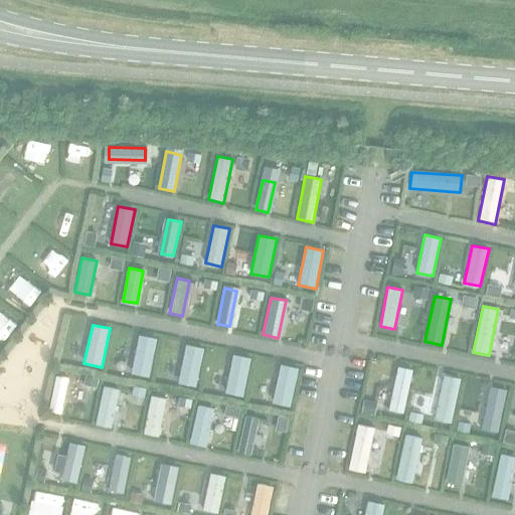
[(157,338),(139,335),(131,374),(149,377),(157,338)]
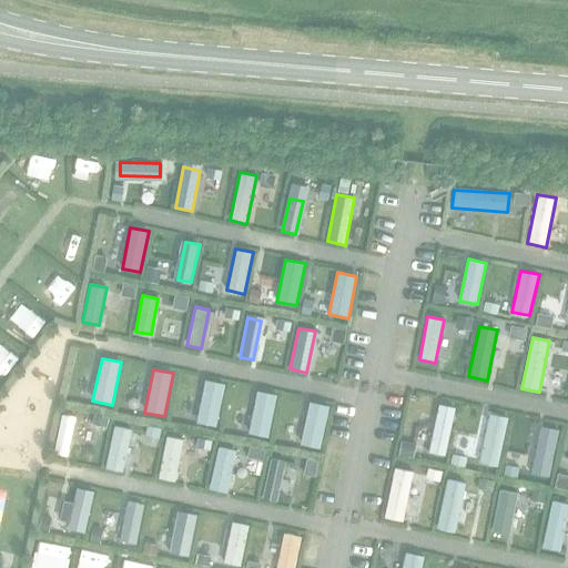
[(205,379),(196,423),(216,426),(225,384),(205,379)]
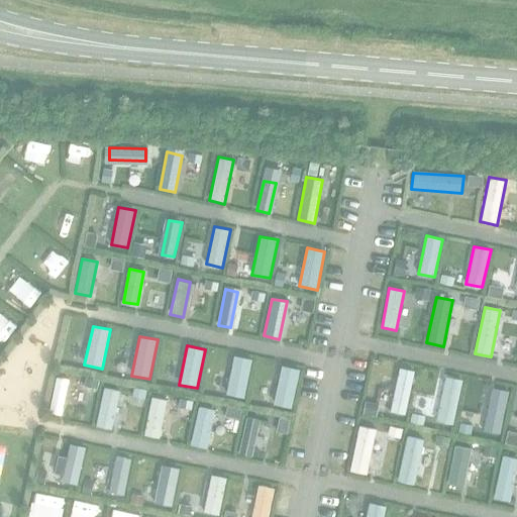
[(244,398),(252,359),(234,355),(226,395),(244,398)]
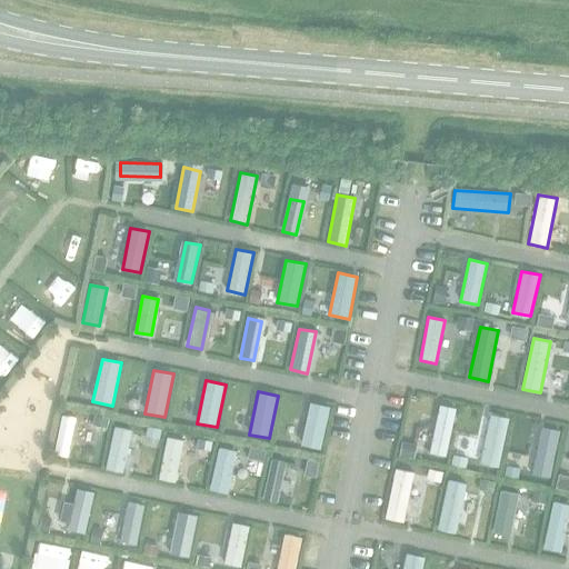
[(301,446),(320,449),(330,407),(310,402),(301,446)]
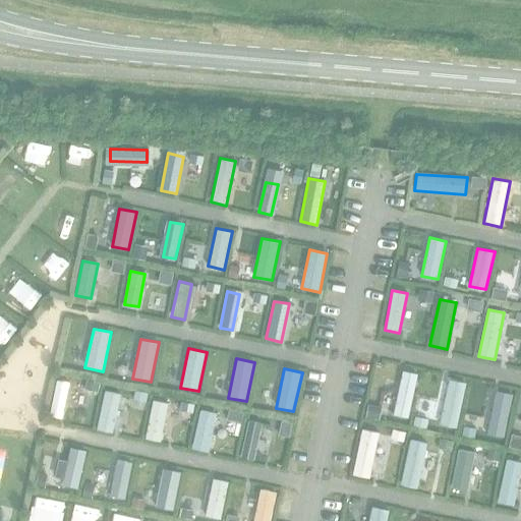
[(394,415),(408,418),(418,374),(403,370),(394,415)]
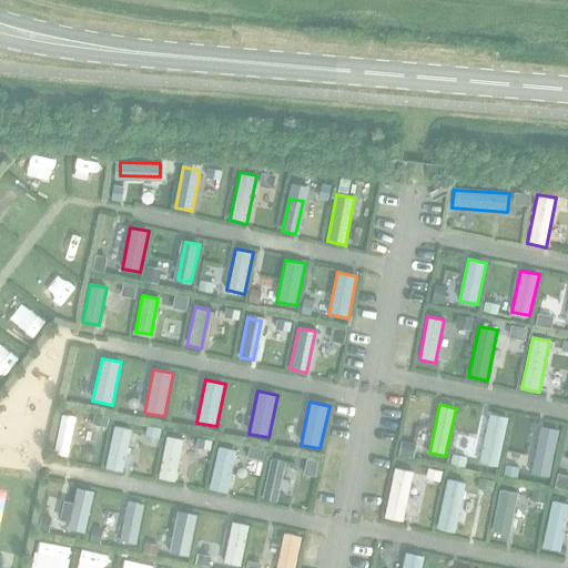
[(62,414),(54,454),(68,456),(75,417),(62,414)]
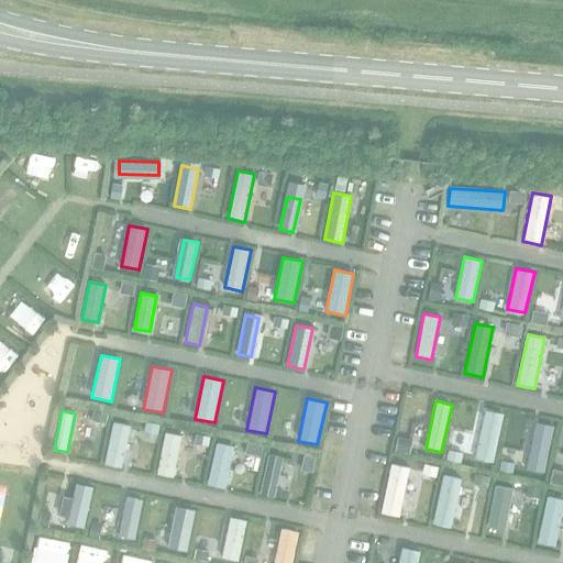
[(475,459),(493,463),(504,415),(486,410),(475,459)]
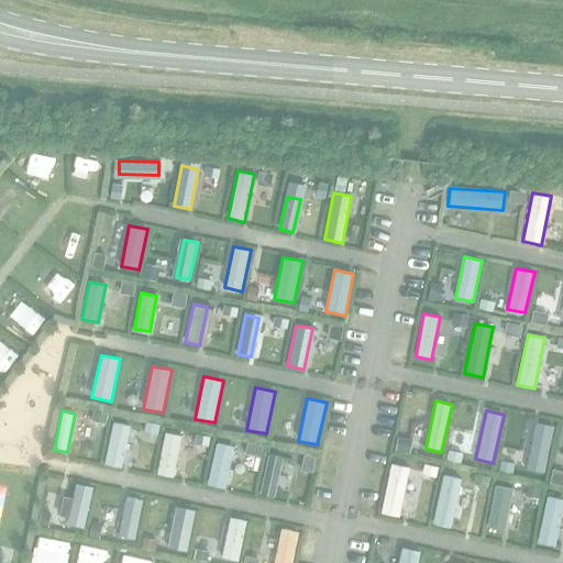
[(122,467),(131,426),(113,422),(105,464),(122,467)]
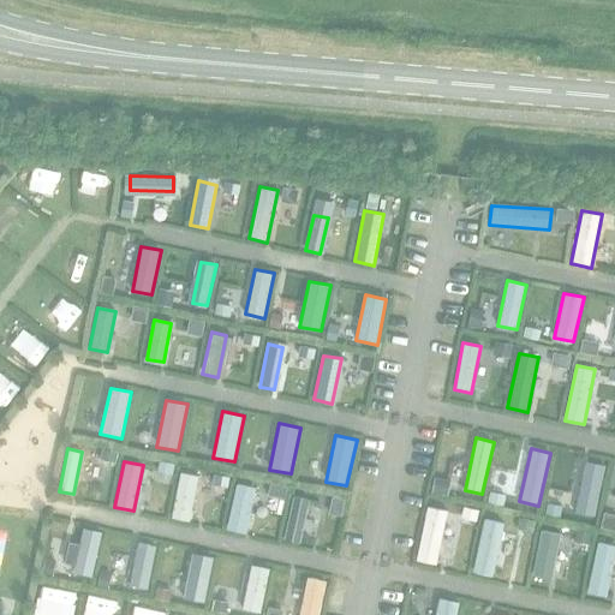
[(586,466),(577,513),(596,517),(604,470),(586,466)]
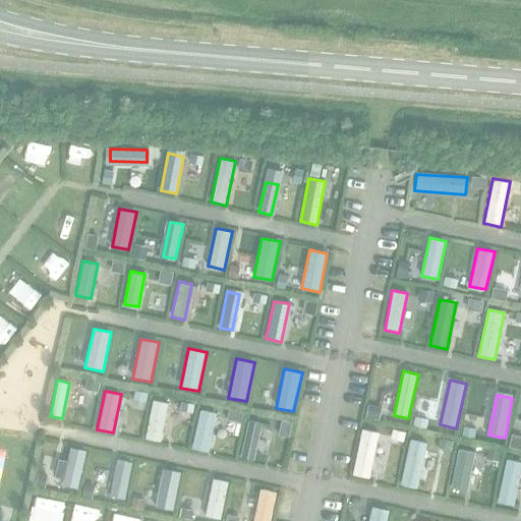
[(161,442),(168,404),(153,401),(146,439),(161,442)]
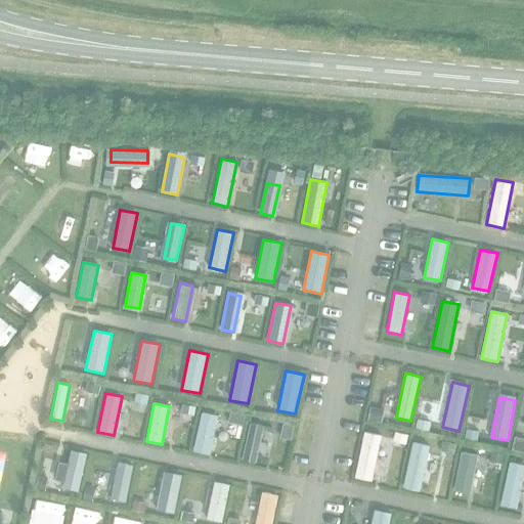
[(218,417),(202,412),(193,451),(209,454),(218,417)]
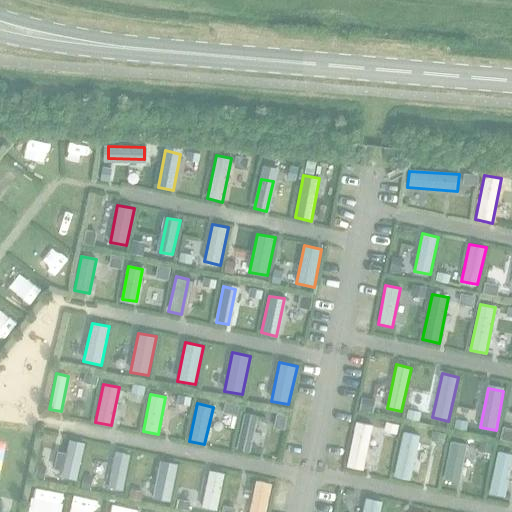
[(237,450),(249,453),(258,416),(245,413),(237,450)]
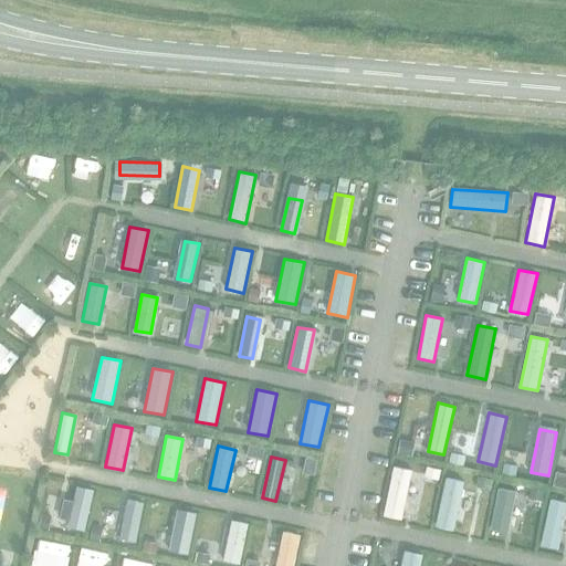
[(384,516),(401,520),(411,470),(394,467),(384,516)]
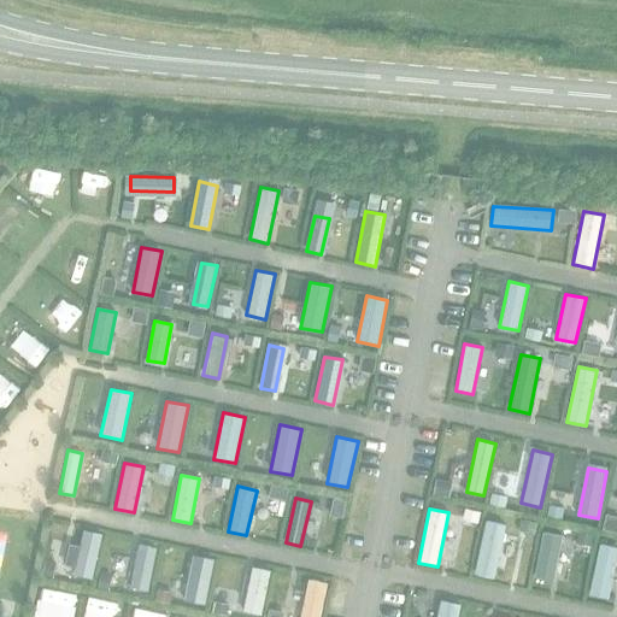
[(474,575),(494,579),(506,526),(486,521),(474,575)]
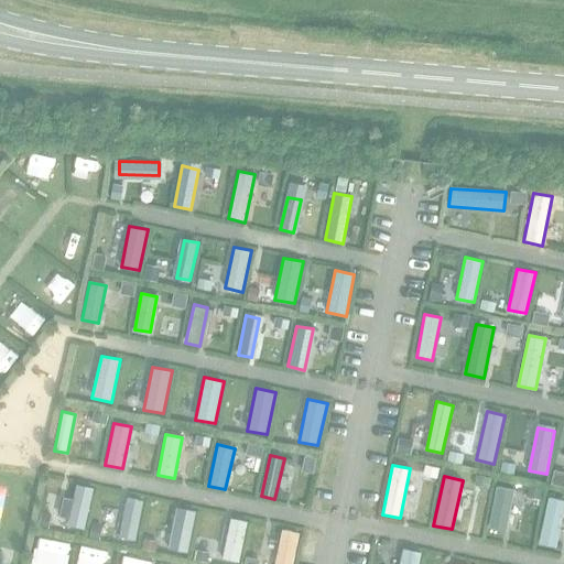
[(84,529),(94,488),(76,485),(67,525),(84,529)]
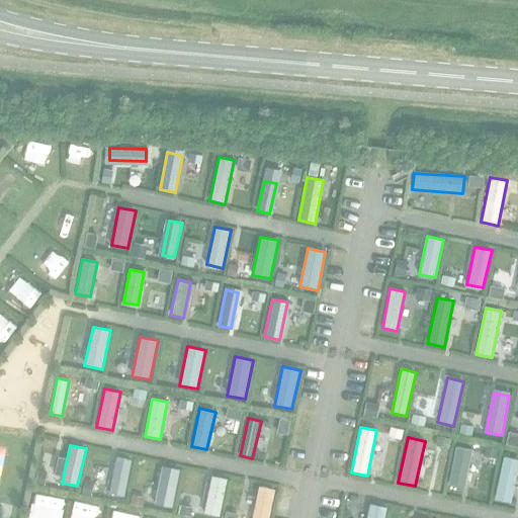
[(464,489),(472,450),(456,447),(448,486),(464,489)]
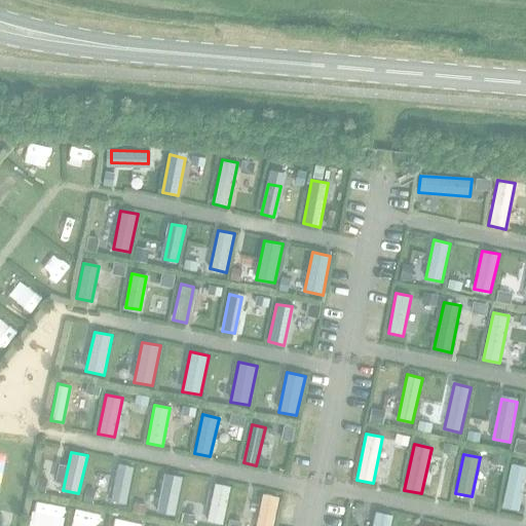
[(134,467),(118,464),(111,501),(126,504),(134,467)]
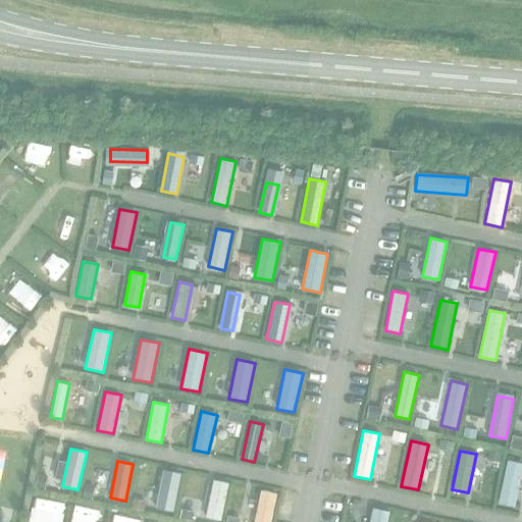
[(499,504),(515,507),(521,472),(521,463),(508,461),(499,504)]
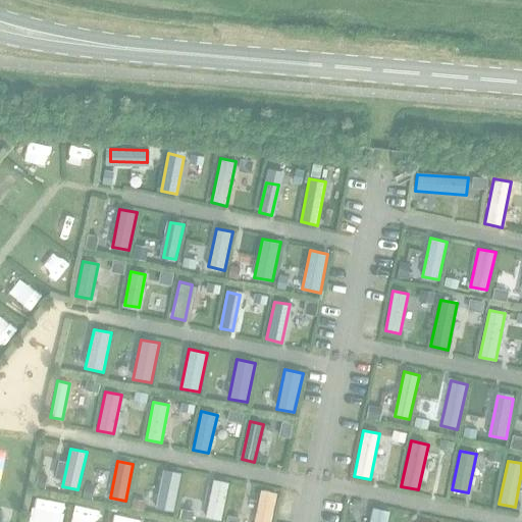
[(173,510),(181,473),(168,471),(160,507),(173,510)]
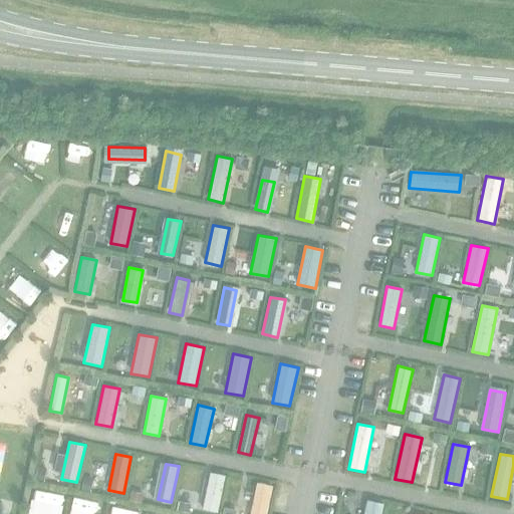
[(203,509),(218,512),(225,476),(210,473),(203,509)]
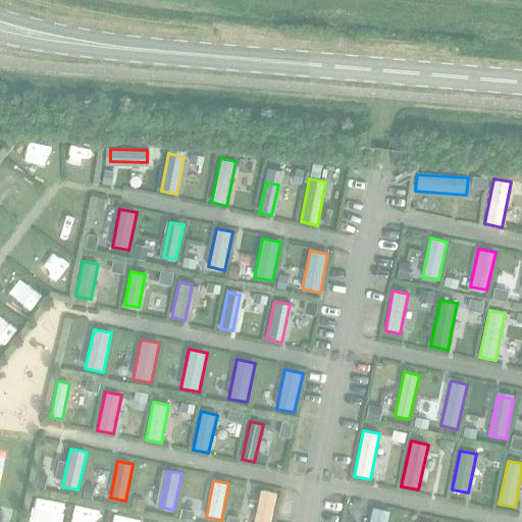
[(270,521),(277,493),(261,489),(254,521),(270,521)]
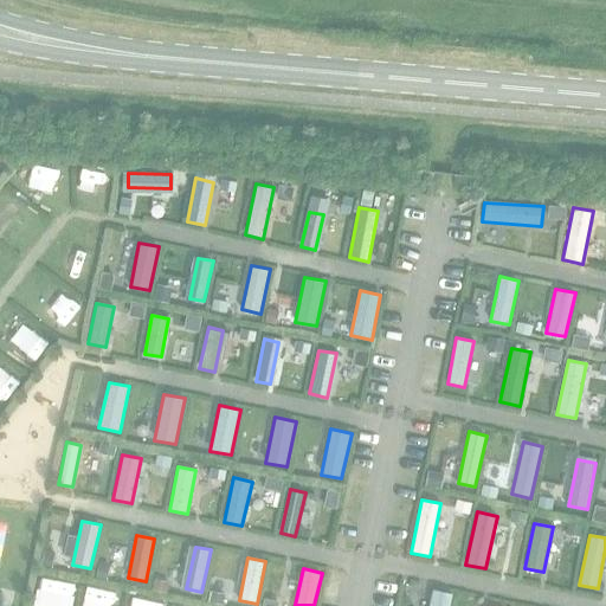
[(433,590),(429,605),(450,605),(453,593),(433,590)]
